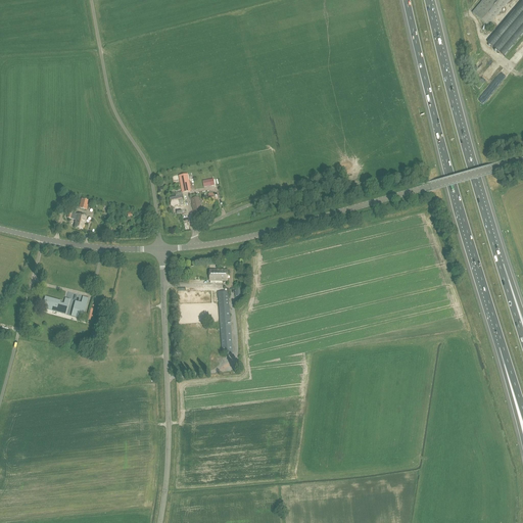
[(511,0),(482,0),(472,13),(492,31),(496,26),(492,22),(511,0)]
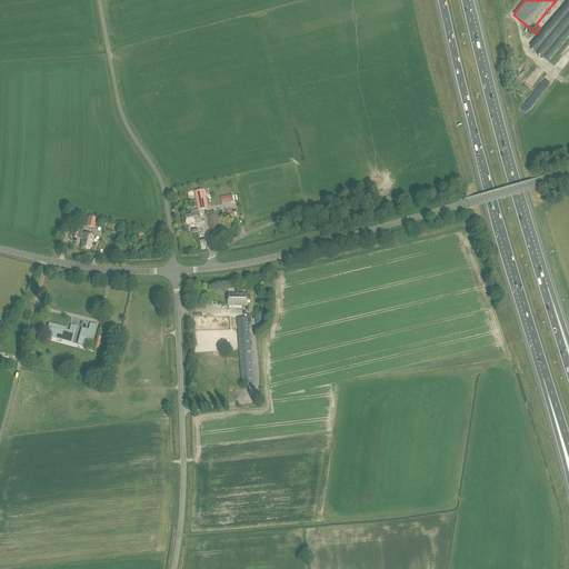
[(568,37),(568,1),(531,47),(549,61),(568,37)]
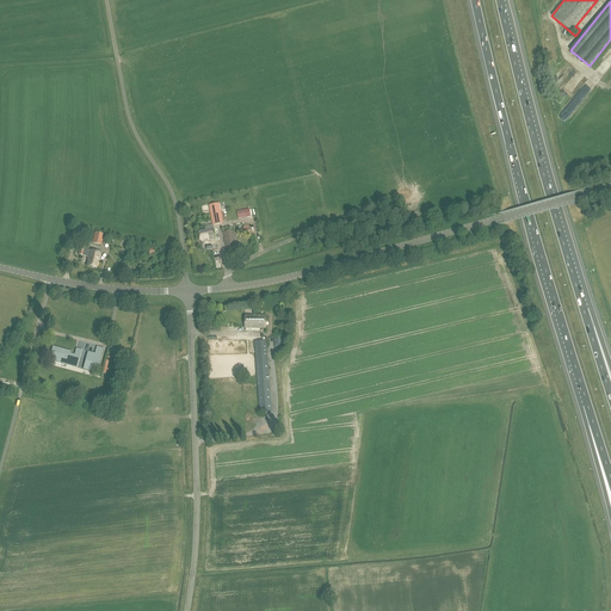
[(209,205),(213,226),(223,223),(220,203),(209,205)]
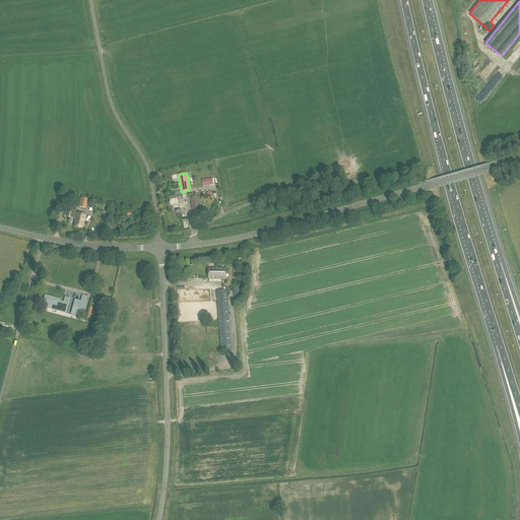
[(183,203),(182,194),(175,195),(175,196),(169,197),(171,205),(177,204),(177,205),(183,203)]
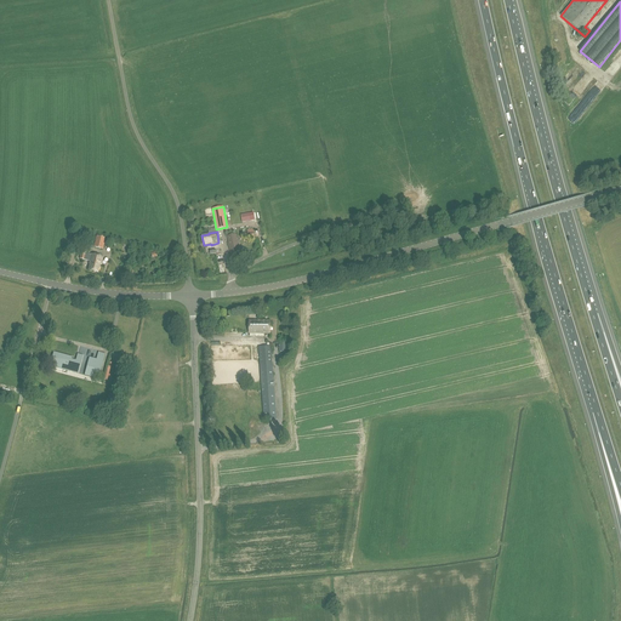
[(239,255),(235,235),(228,237),(231,257),(233,256),(234,257),(238,257),(237,256),(239,255)]
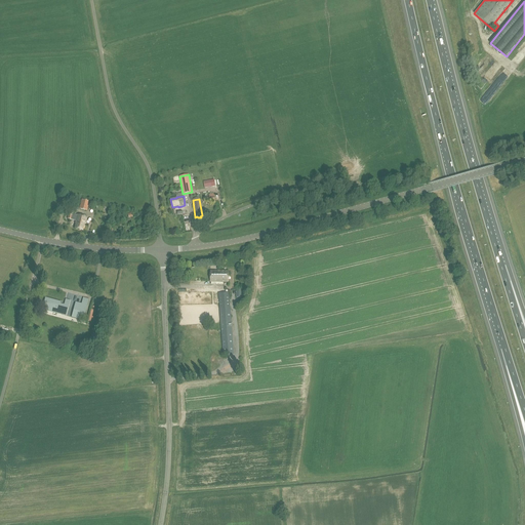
[(86,211),(88,204),(89,204),(89,202),(82,200),(79,209),(86,211)]
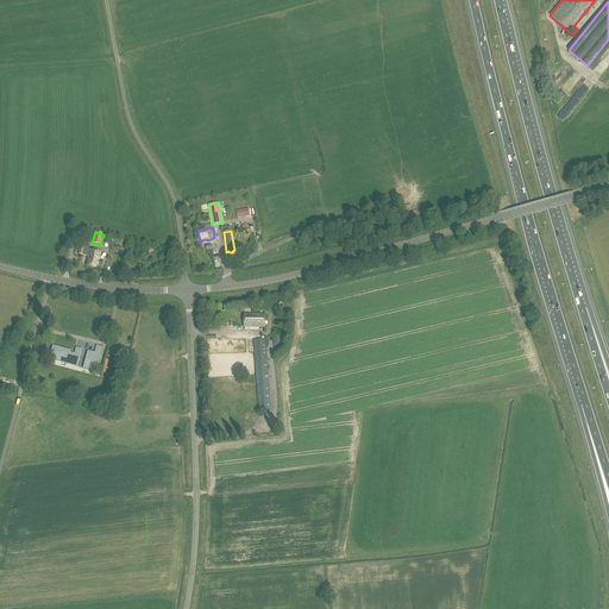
[(100,252),(89,250),(85,248),(82,255),(88,257),(87,258),(88,259),(86,265),(95,268),(98,259),(99,259),(100,252)]
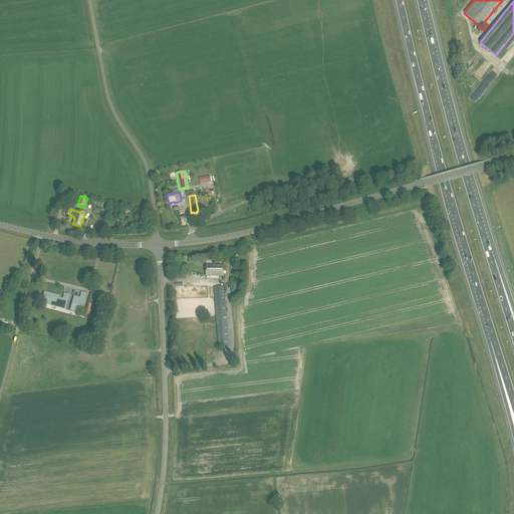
[(206,265),(206,276),(207,276),(212,276),(219,276),(224,276),(224,265),(213,265),(206,265)]
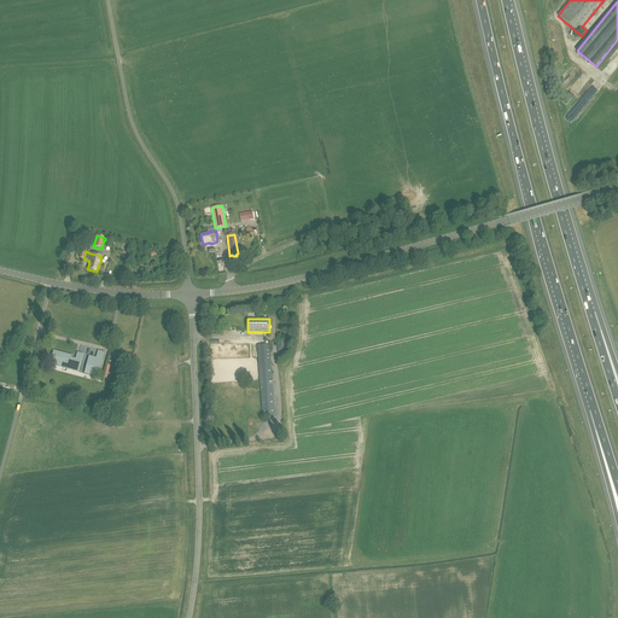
[(270,344),(257,345),(262,418),(275,417),(270,344)]
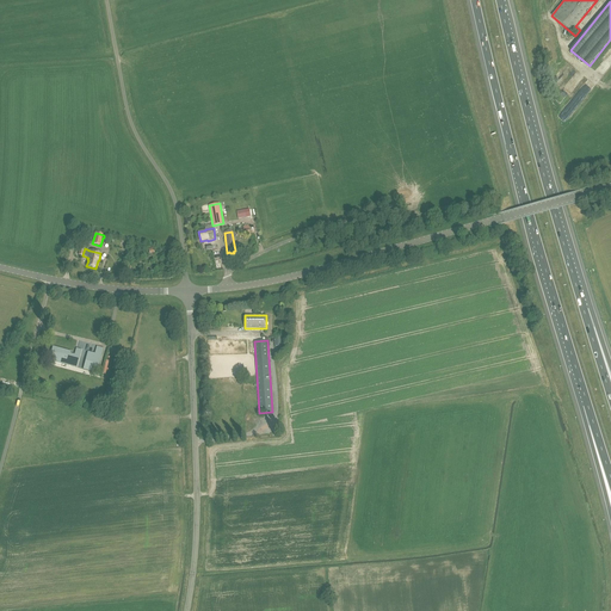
[(73,357),(69,356),(71,351),(53,347),(49,360),(76,368),(78,360),(80,356),(81,350),(76,349),(75,356),(73,355),(73,357)]
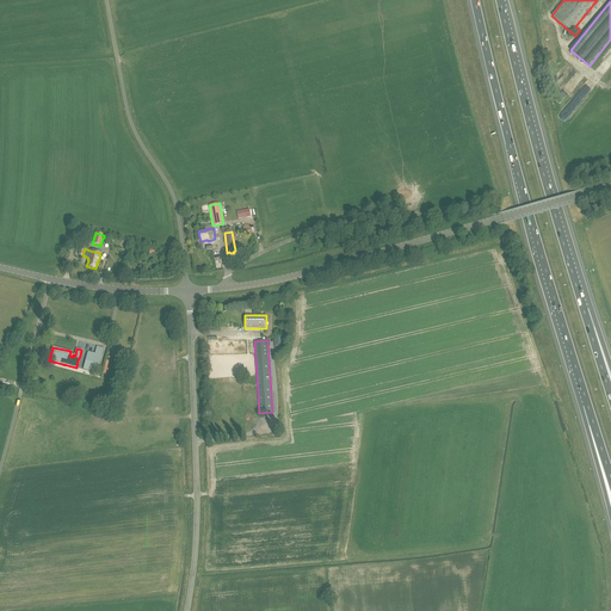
[(94,356),(87,353),(84,369),(91,371),(92,366),(94,356)]
